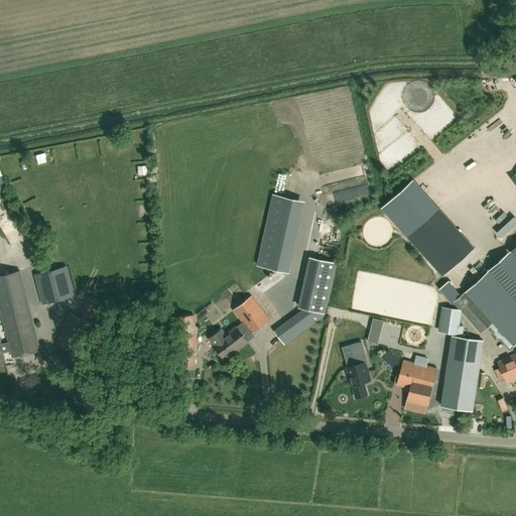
[(257,265),(278,270),(294,199),(273,195),(257,265)]
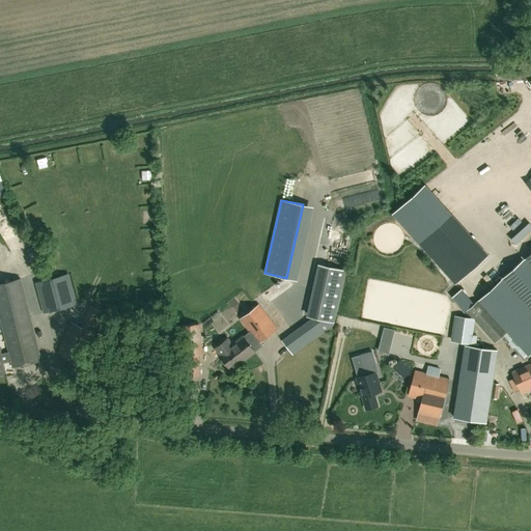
[(522,236),(530,229),(527,226),(519,233),(522,236)]
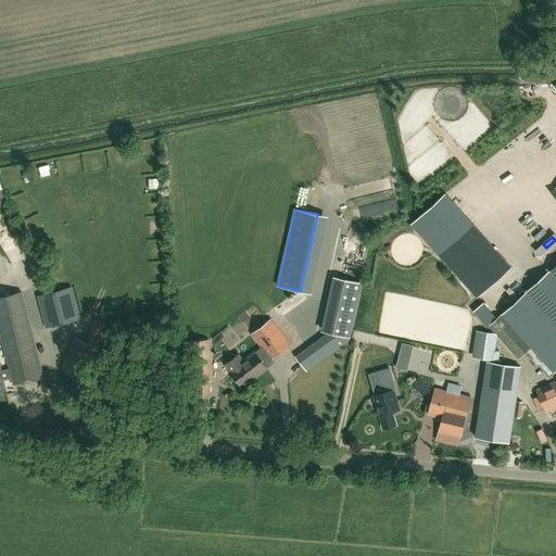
[(555,265),(502,314),(531,348),(554,373),(555,369),(555,265)]
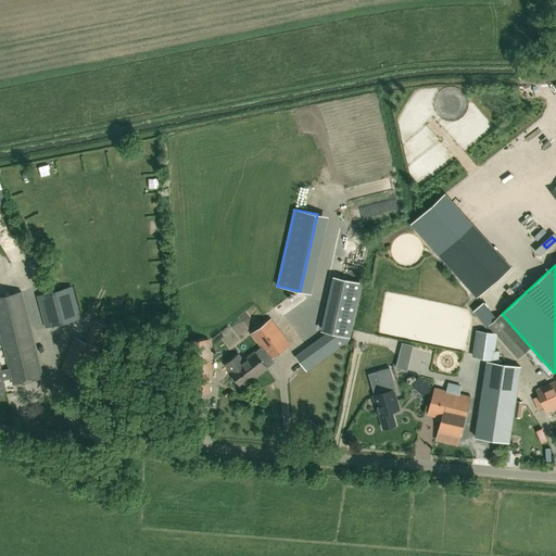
[(46,327),(81,317),(73,286),(37,295),(46,327)]
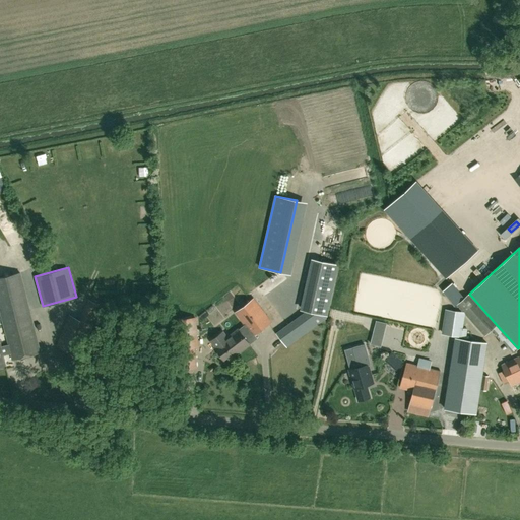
[(12,359),(40,351),(19,272),(0,276),(0,309),(5,331),(8,344),(0,346),(0,344),(0,366),(5,365),(2,353),(10,351),(12,359)]
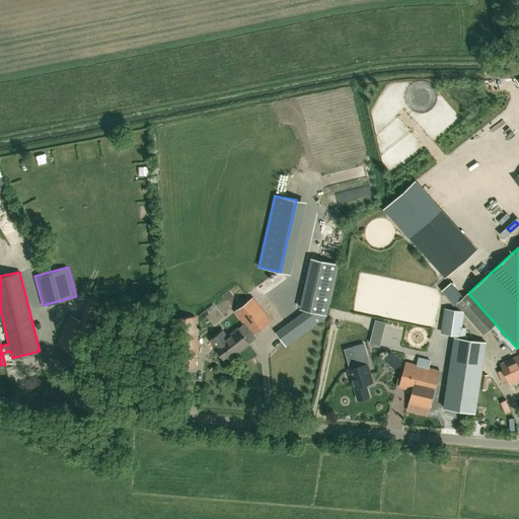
[(280,314),(296,306),(286,288),(271,296),(280,314)]
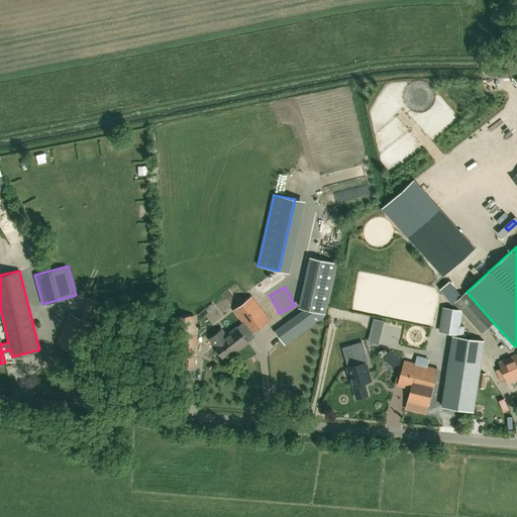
[(467,292),(454,303),(459,310),(461,311),(482,333),(489,327),(494,323),(467,292)]
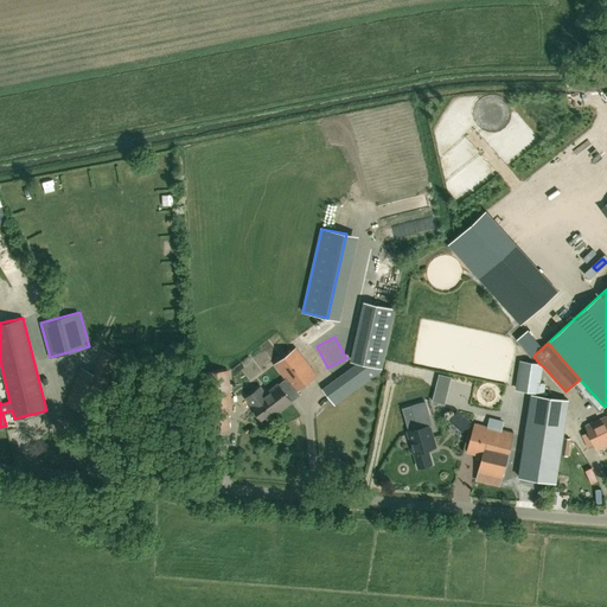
[(81,366),(65,403),(90,414),(104,381),(108,382),(119,356),(103,349),(94,374),(81,366)]
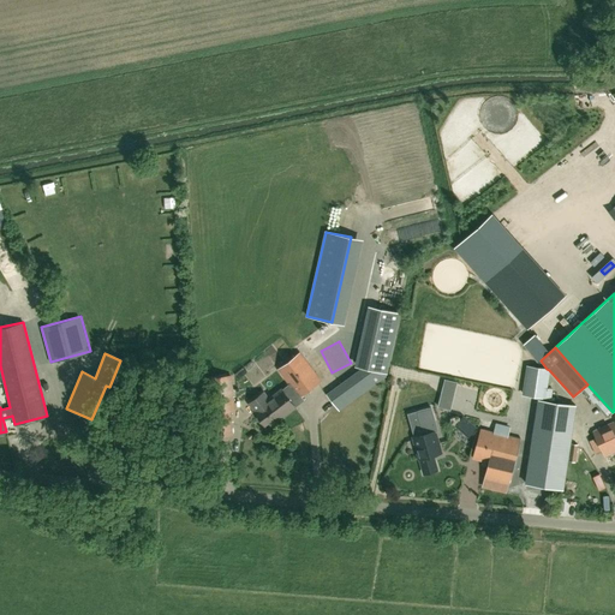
[(294,407),(290,400),(297,394),(299,398),(321,381),(300,353),(279,369),(290,384),(269,400),(263,393),(250,404),(255,411),(267,428),(294,407)]
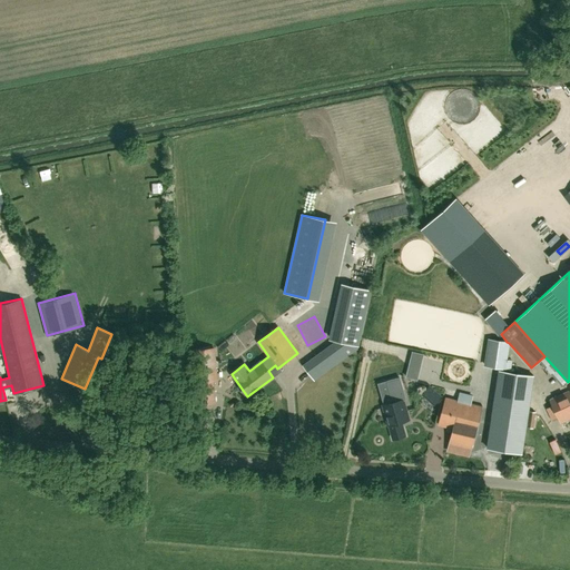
[(215,402),(213,382),(217,382),(215,347),(193,350),(194,381),(196,403),(215,402)]
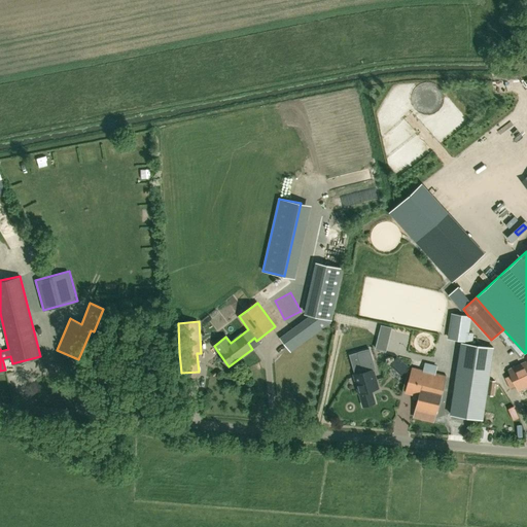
[(296,325),(280,338),(290,351),(307,340),(296,325)]
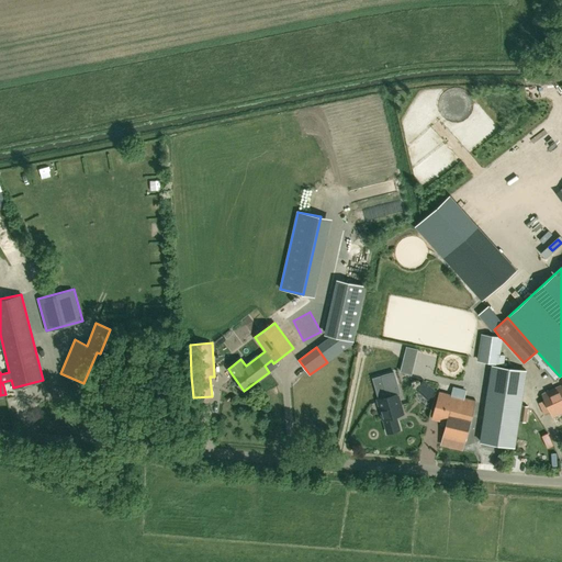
[(411,374),(417,350),(406,347),(400,371),(411,374)]
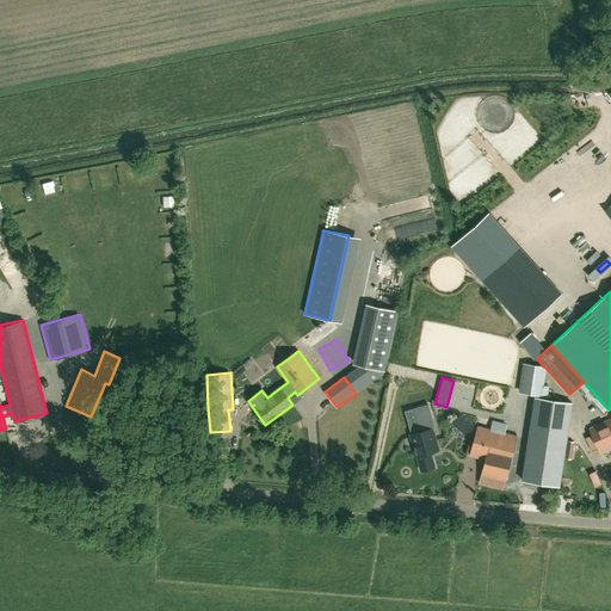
[(571,402),(535,397),(523,481),(559,486),(571,402)]
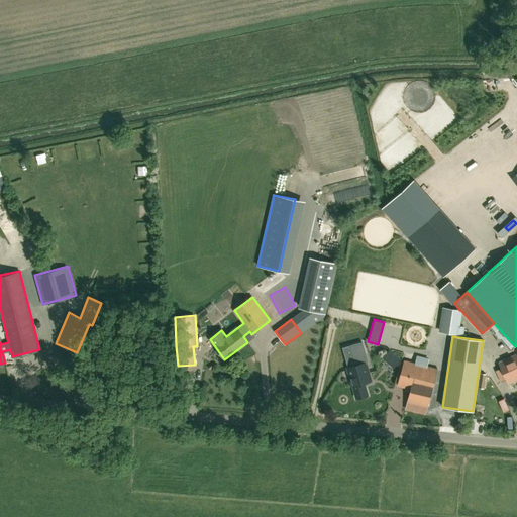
[(363,342),(350,346),(355,366),(347,368),(352,386),(356,398),(368,395),(364,383),(371,381),(366,364),(368,363),(363,342)]
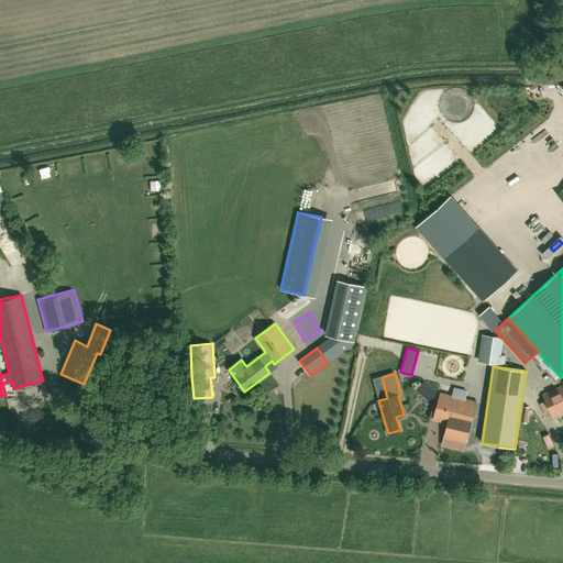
[(562,385),(543,395),(554,418),(562,414),(562,385)]
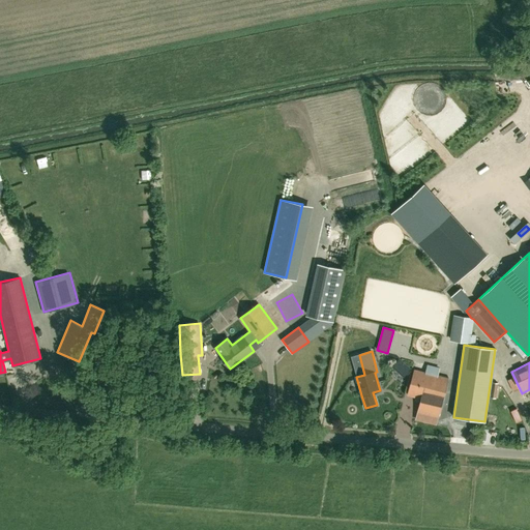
[(421,399),(417,412),(438,417),(448,378),(414,370),(408,394),(421,399)]
